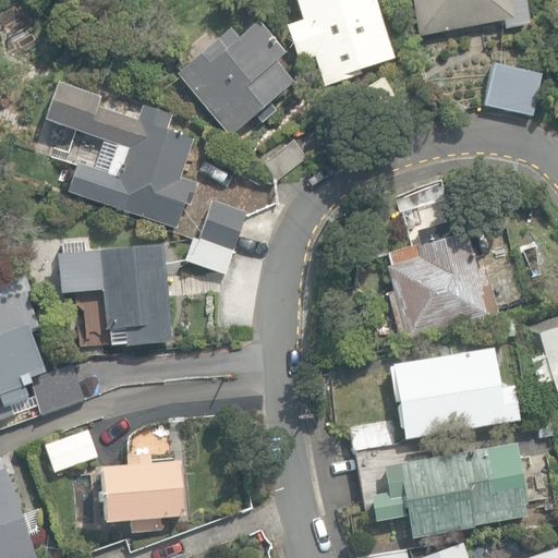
[(313,58),(323,89),(361,76),(358,70),(393,61),(372,0),(293,0),(301,23),(284,28),(296,63),(313,58)]
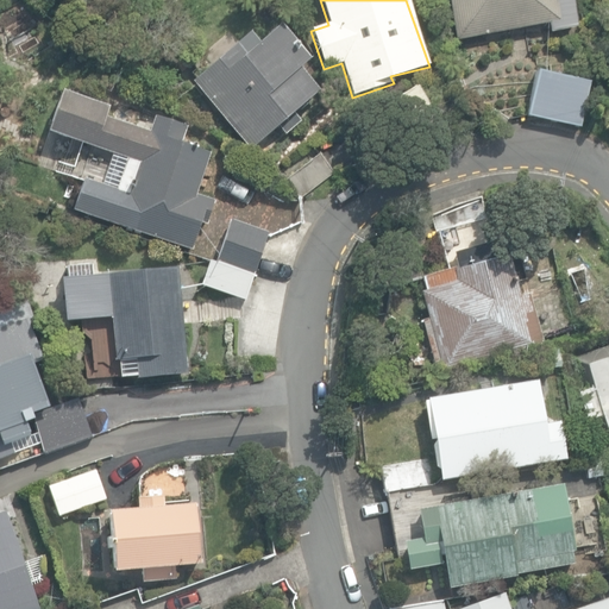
[(449,0),(456,41),(463,39),(548,24),(551,32),(576,29),(571,0),(449,0)]
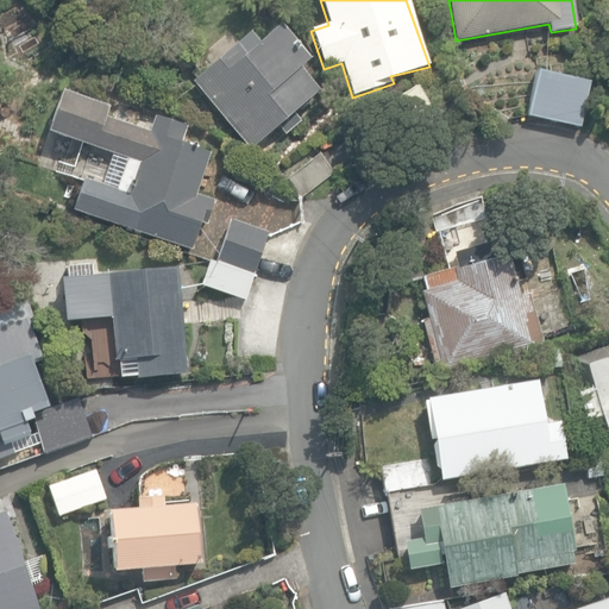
[(192,81),(250,150),(278,125),(286,131),(297,120),(292,113),(319,90),(299,68),(309,60),(280,25),(258,43),(249,32),(192,81)]
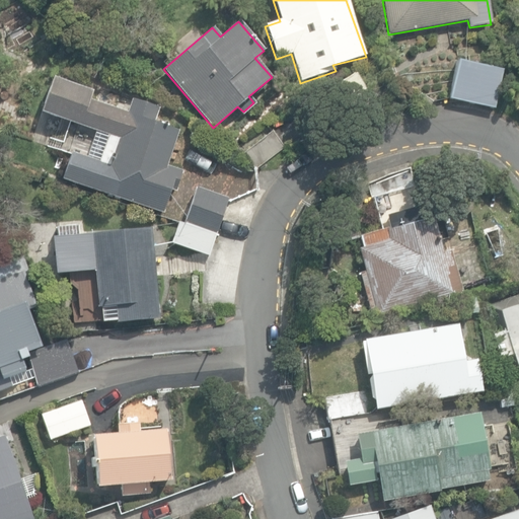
[(448,99),(494,108),(501,70),(456,61),(448,99)]
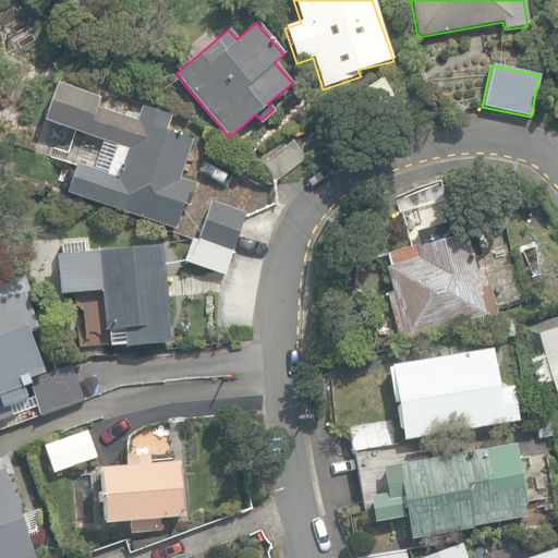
[(360,94),(384,128),(403,114),(379,81),(360,94)]
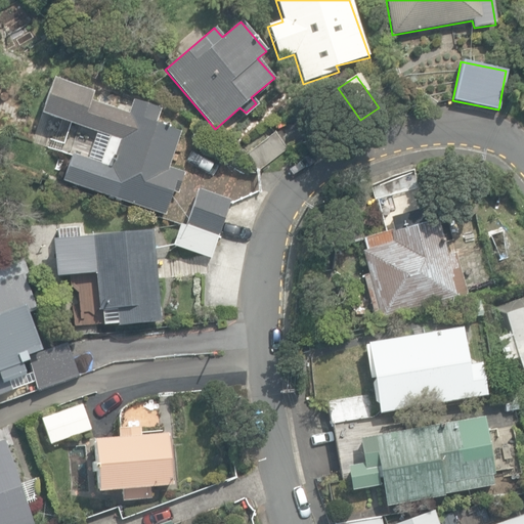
[(63,181),(165,215),(173,191),(177,192),(184,173),(168,167),(180,131),(156,123),(160,110),(132,100),(128,114),(90,101),(93,93),(53,79),(41,114),(110,136),(100,164),(72,155),(63,181)]
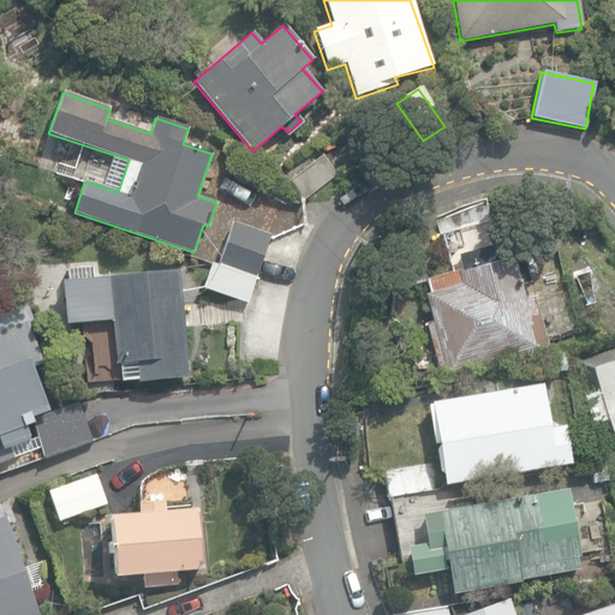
[(288,181),(303,202),(336,175),(322,156),(288,181)]
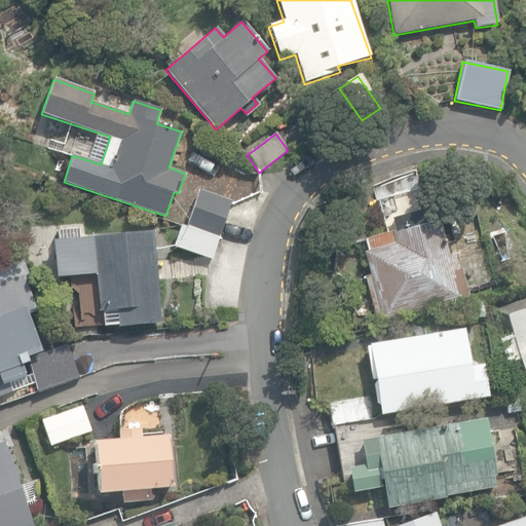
[(381,318),(382,323),(459,299),(458,296),(468,293),(455,253),(448,256),(437,221),(436,221),(424,187),(420,188),(416,174),(400,176),(387,179),(370,185),(374,198),(375,197),(386,233),(363,241),(366,253),(362,254),(369,277),(365,278),(377,321),(381,318)]
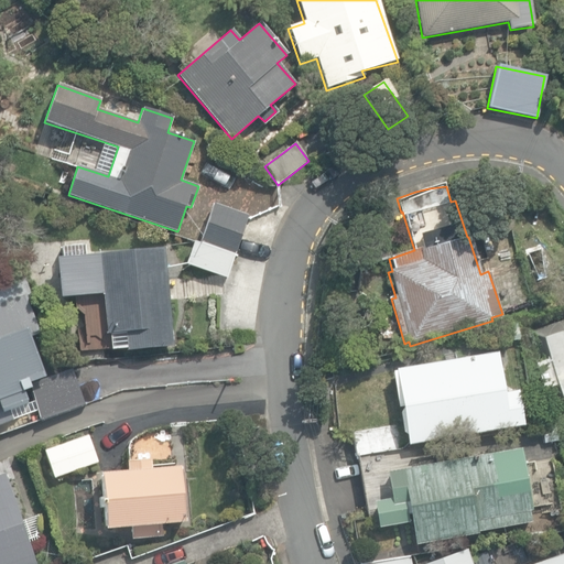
[(199,243),(234,255),(247,216),(213,204),(199,243)]
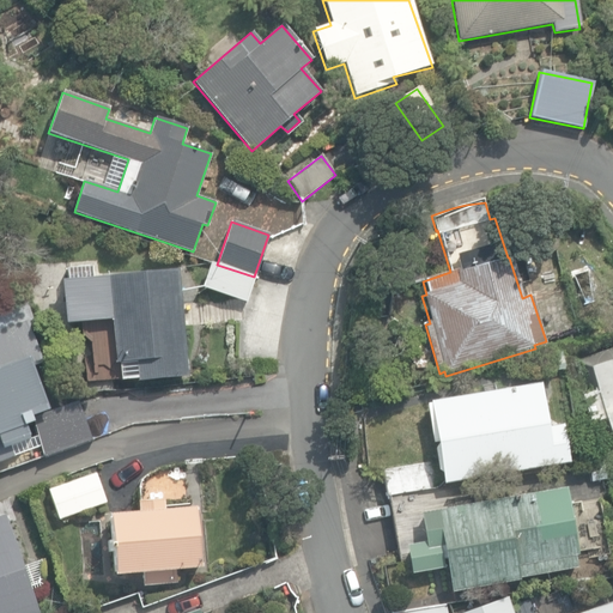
[(246,302),(254,277),(217,265),(211,263),(202,287),(246,302)]
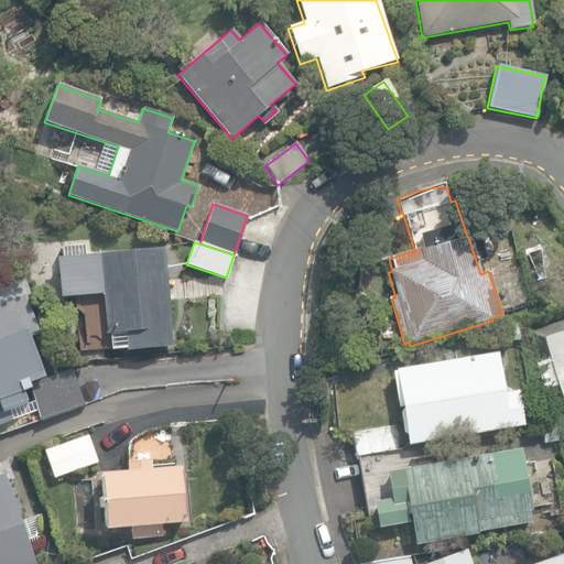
[(85,255),(84,246),(62,248),(62,258),(56,258),(60,297),(102,294),(106,334),(109,333),(110,350),(126,348),(127,350),(174,347),(164,248),(85,255)]
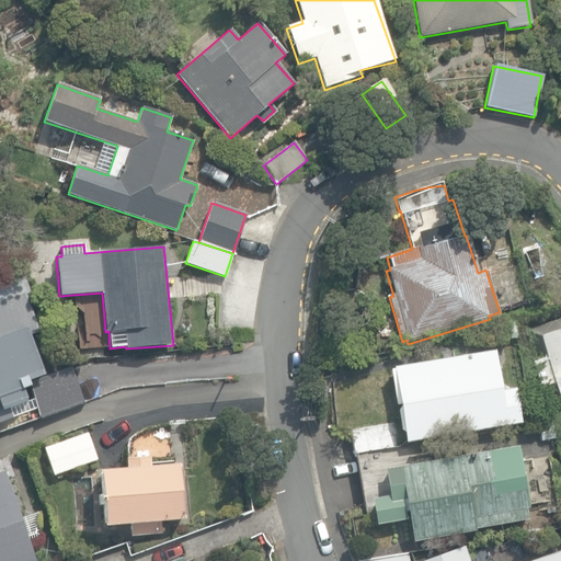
[(0,420),(9,418),(8,414),(35,404),(41,420),(86,403),(71,365),(46,375),(12,286),(0,290),(0,420)]
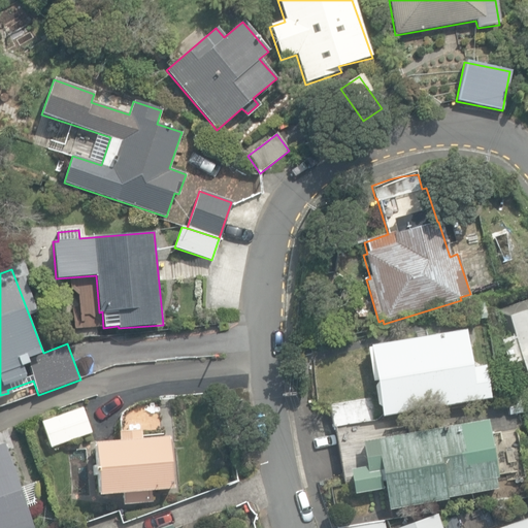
[(521,361),(527,380),(527,378),(527,300),(498,309),(506,337),(499,339),(507,365),(521,361)]
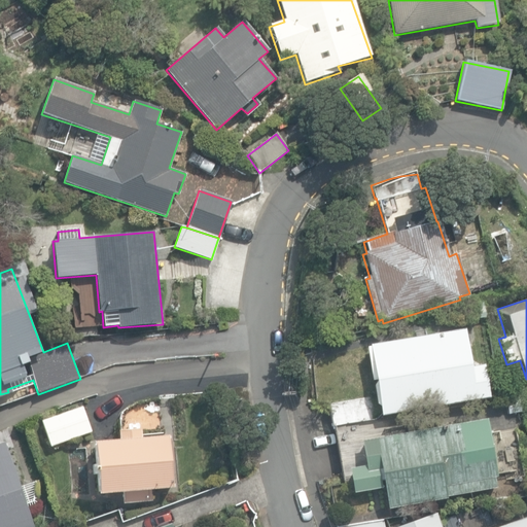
[(329,403),(334,426),(381,418),(381,415),(392,413),(400,412),(488,397),(483,365),(470,367),(464,329),(400,340),(369,345),(369,346),(365,346),(371,380),(375,380),(378,395),(329,403)]
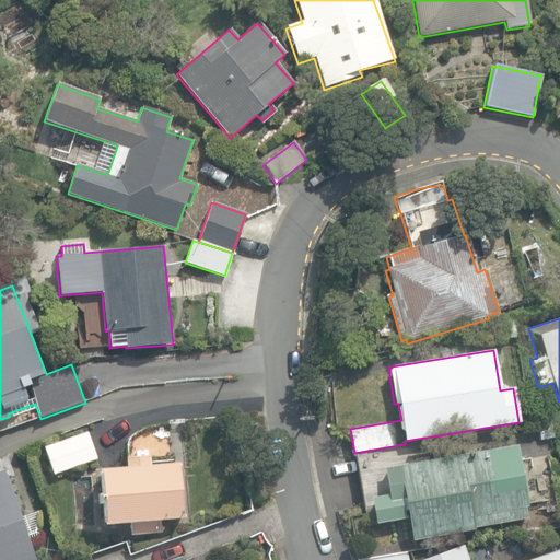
[(43,446),(54,476),(97,461),(86,431),(43,446)]
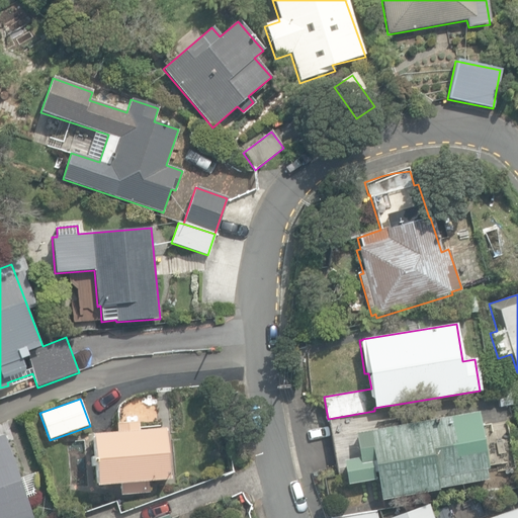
[(379,429),(377,412),(329,420),(337,465),(343,464),(347,484),(374,480),(373,472),(376,471),(381,500),(438,491),(437,489),(487,480),(485,469),(488,469),(478,412),(379,429)]
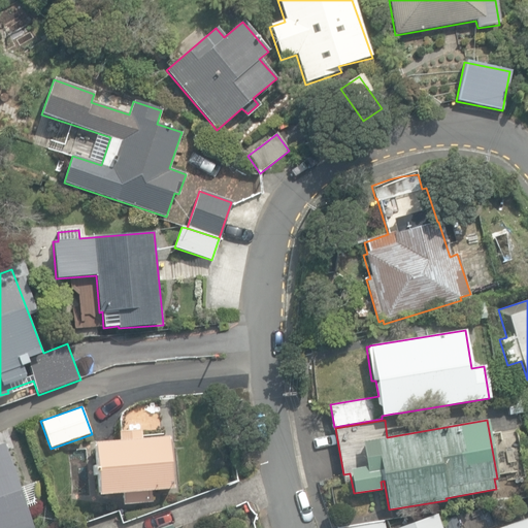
[(122,493),(123,504),(151,501),(151,491),(172,489),(167,436),(142,438),(141,430),(119,432),(120,440),(94,443),(99,495),(122,493)]
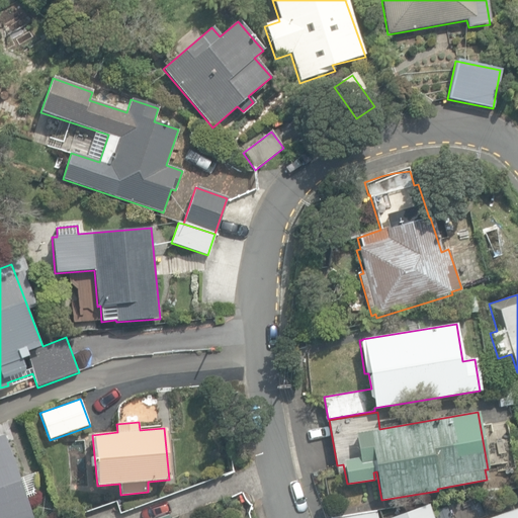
[(0,517),(33,517),(3,435),(0,435),(0,517)]
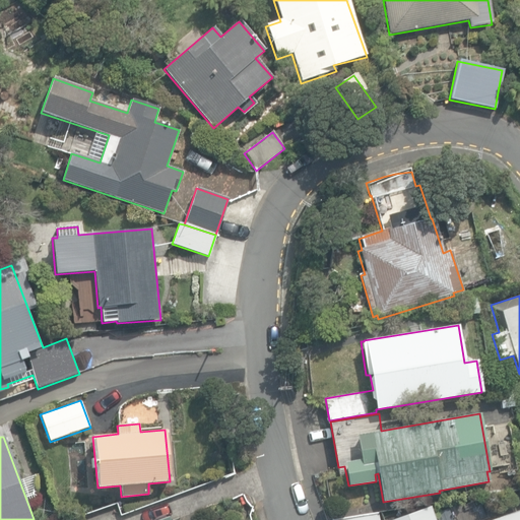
[(519,519),(519,518),(517,510),(490,519),(435,519),(430,505),(387,519),(519,519)]
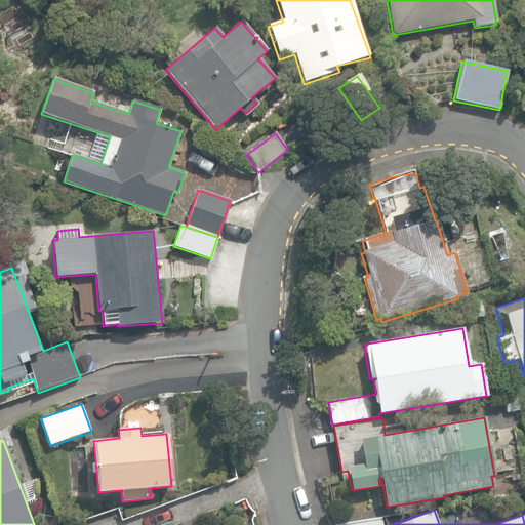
[(334,523),(334,524),(382,524),(381,516),(334,523)]
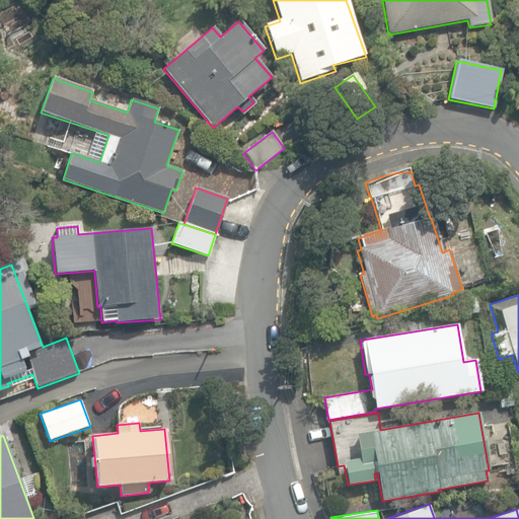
All buildings are outlined.
